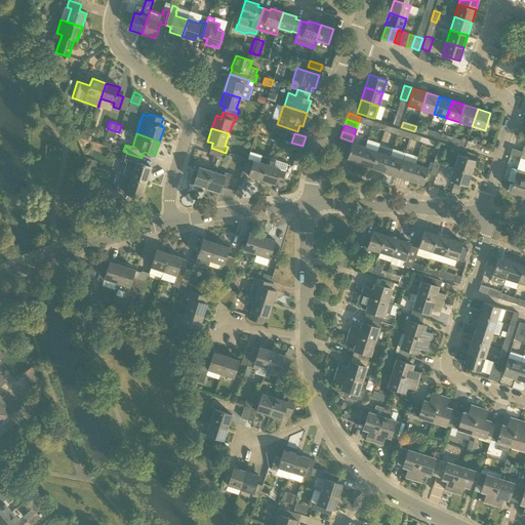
[(351,148),(352,142),(340,137),(338,144),(351,148)]
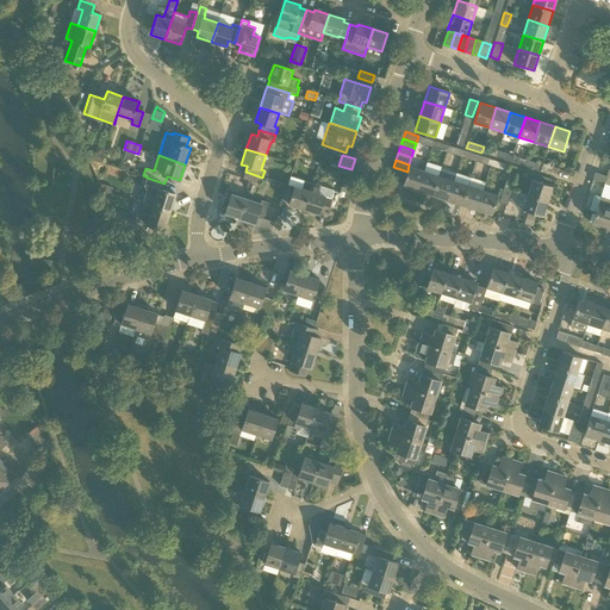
[(505,170),(508,165),(492,160),(491,166),(505,170)]
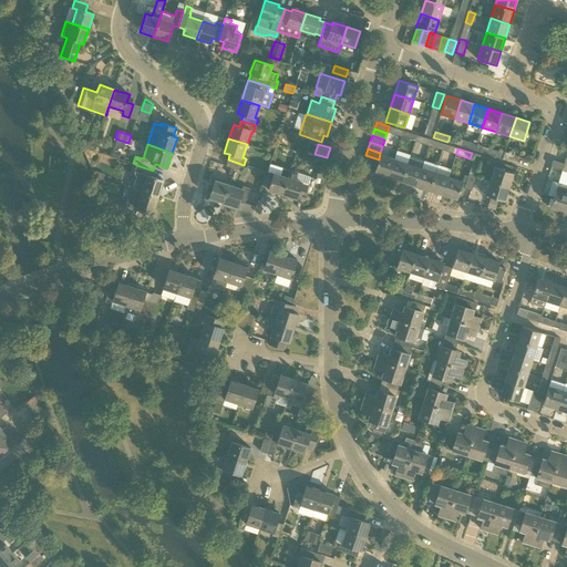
[(113,150),(111,156),(119,158),(121,153),(113,150)]
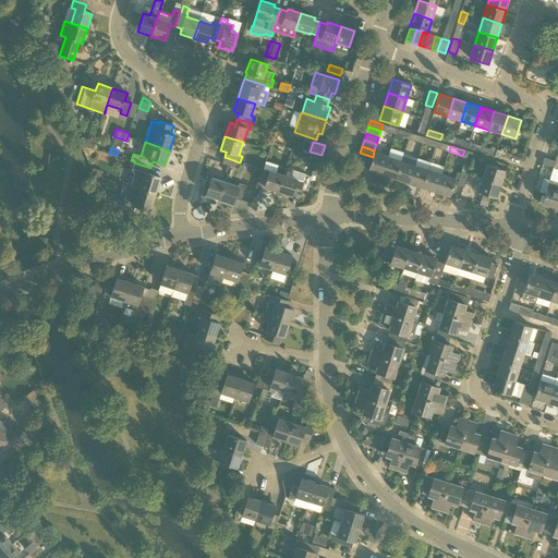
[(496,152),(494,157),(508,161),(510,154),(497,149),(496,152)]
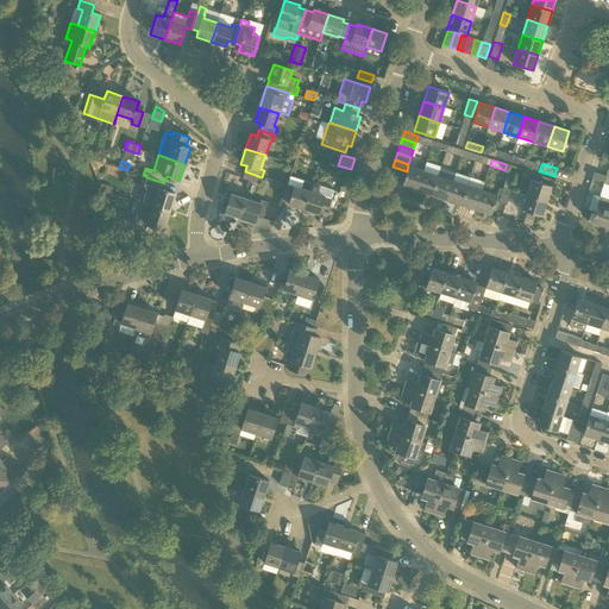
[(405,179),(407,171),(393,167),(390,174),(405,179)]
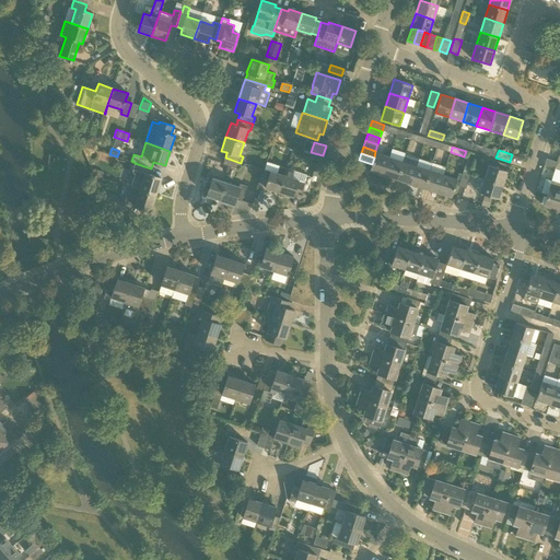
[(383,175),(389,158),(375,153),(370,171),(383,175)]
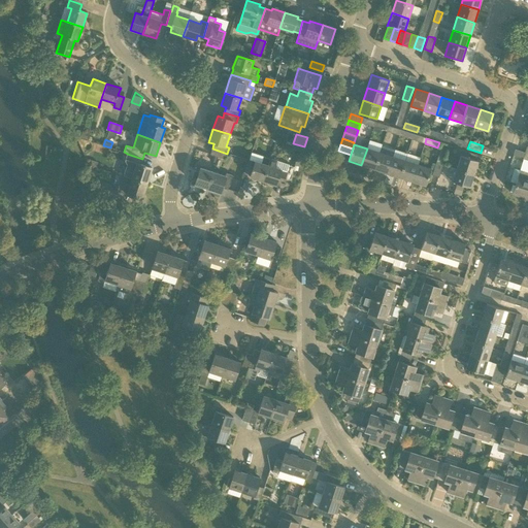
[(225,159),(227,154),(212,149),(210,155),(225,159)]
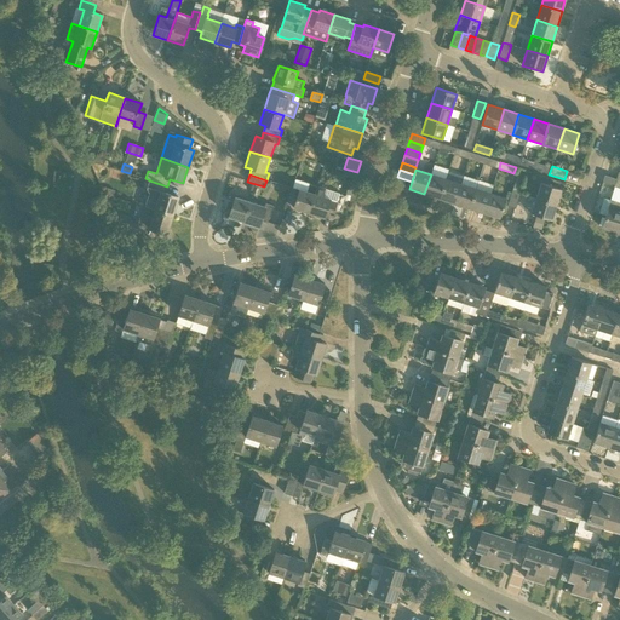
[(440,199),(446,179),(431,174),(424,194),(440,199)]
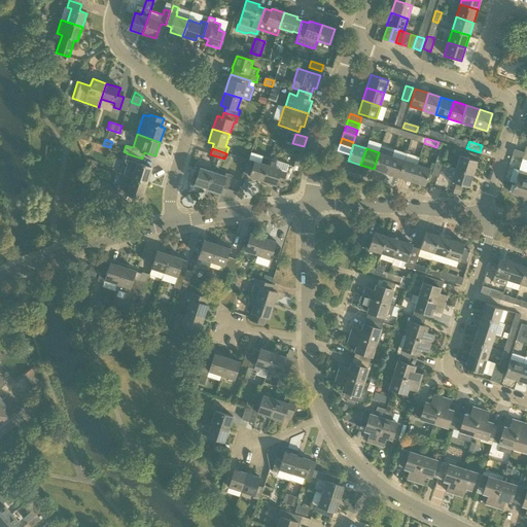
[(435,162),(441,164),(445,150),(440,149),(435,162)]
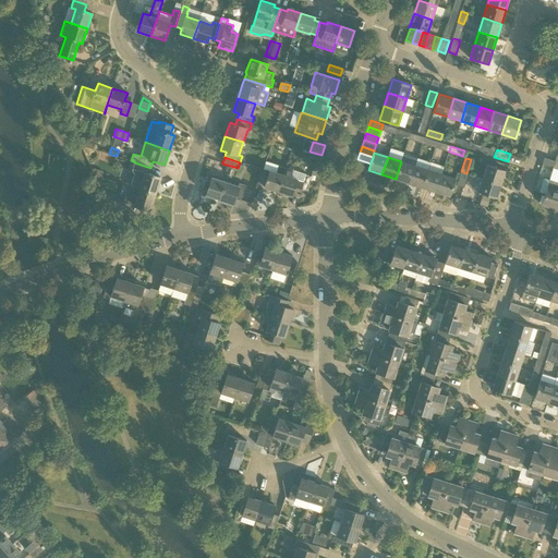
[(409,183),(414,165),(401,161),(396,179),(409,183)]
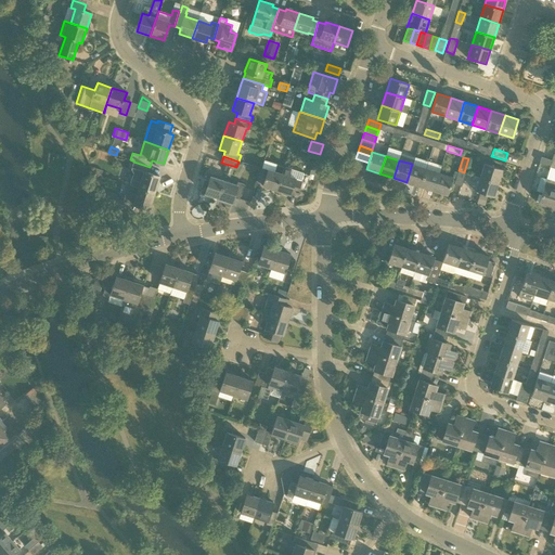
[(147,172),(150,167),(133,162),(131,169),(133,175),(130,185),(139,188),(139,189),(154,193),(159,177),(147,172)]
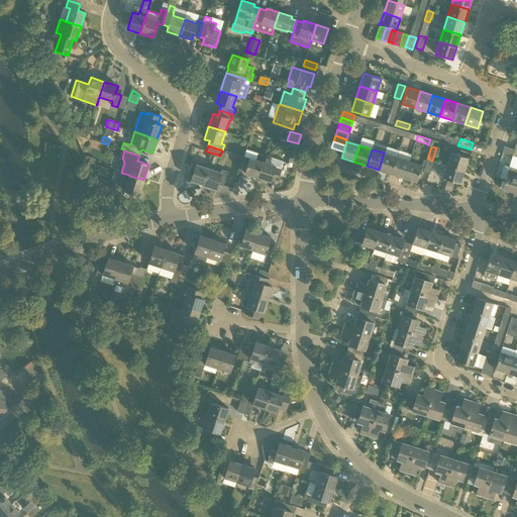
[(297,165),(299,156),(299,152),(292,150),(291,154),(290,154),(288,163),(292,164),(297,165)]
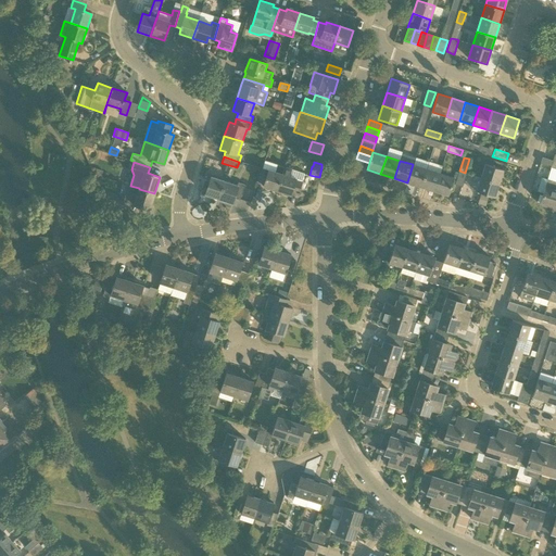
[(420,187),(427,169),(413,164),(407,182),(420,187)]
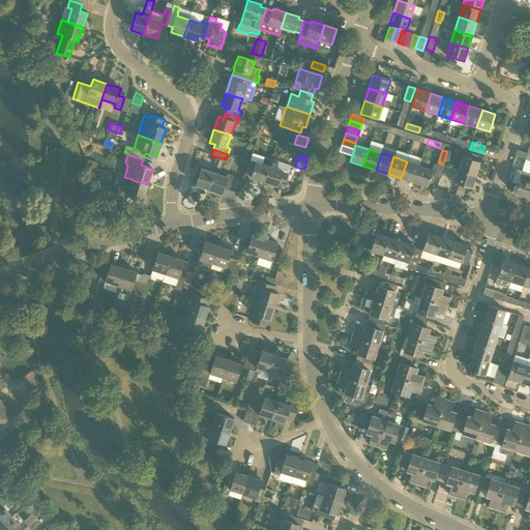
[(459,169),(475,175),(479,162),(463,156),(459,169)]
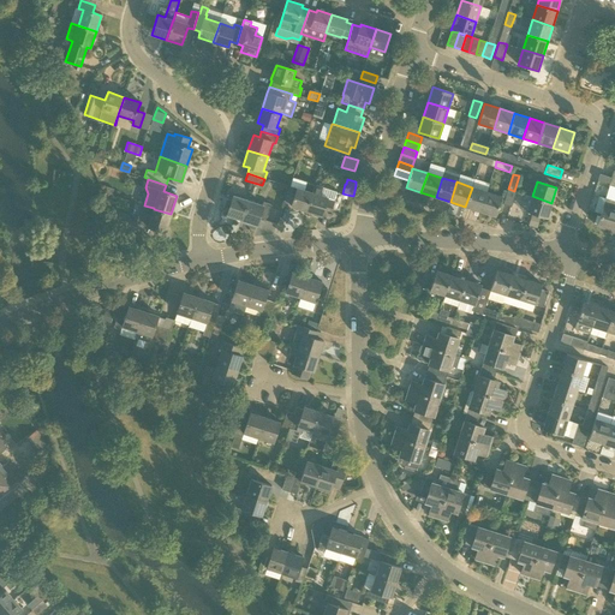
[(306,212),(315,186),(306,184),(304,190),(297,187),(297,189),(290,186),(285,201),(292,203),(291,207),(306,212)]
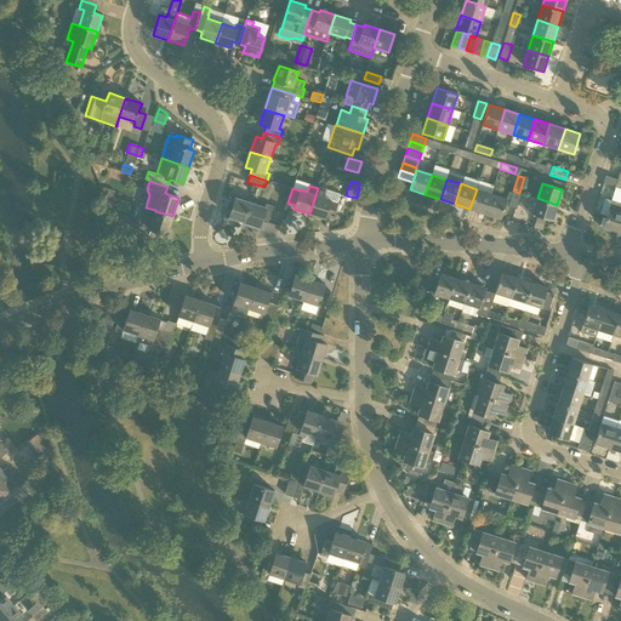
[(324,197),(326,191),(326,189),(318,187),(318,188),(309,214),(325,218),(325,215),(332,217),(335,210),(342,212),(347,198),(340,195),(337,203),(330,200),(331,199),(324,197)]
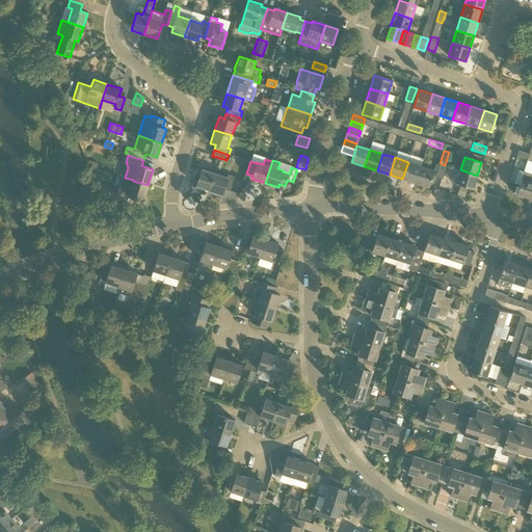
[(416,183),(421,165),(408,162),(402,179),(416,183)]
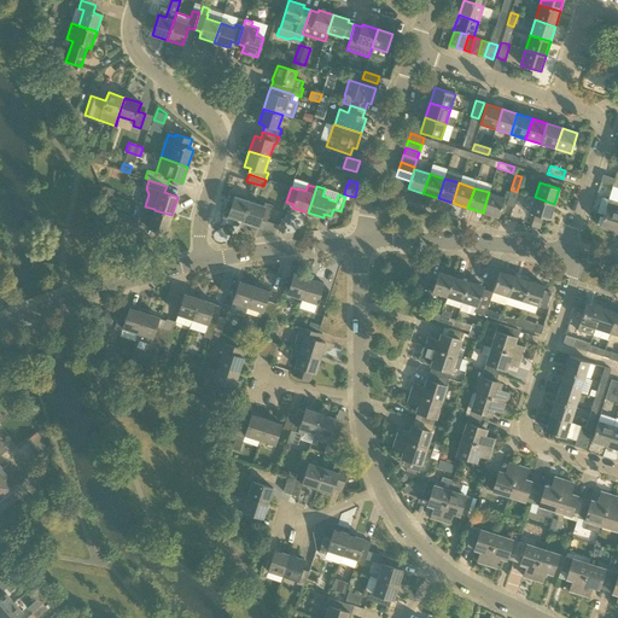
[(517,192),(511,190),(506,205),(514,208),(519,193),(517,192)]
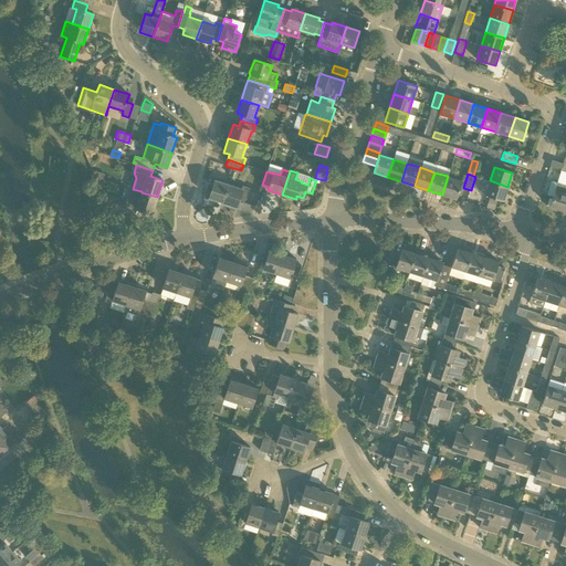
[(448,176),(442,195),(457,199),(462,181),(448,176)]
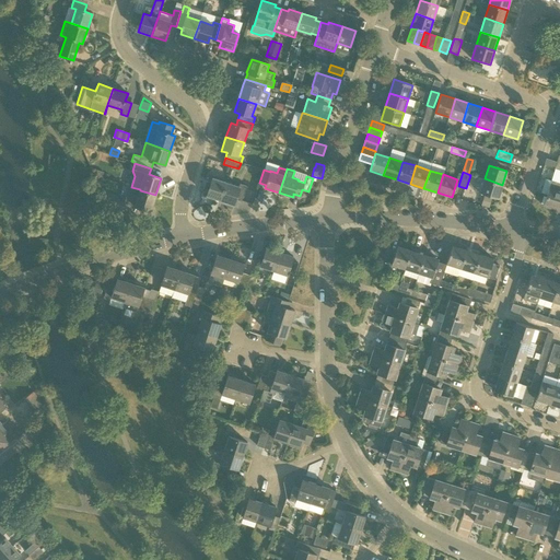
[(221,200),(226,183),(212,178),(207,196),(221,200)]
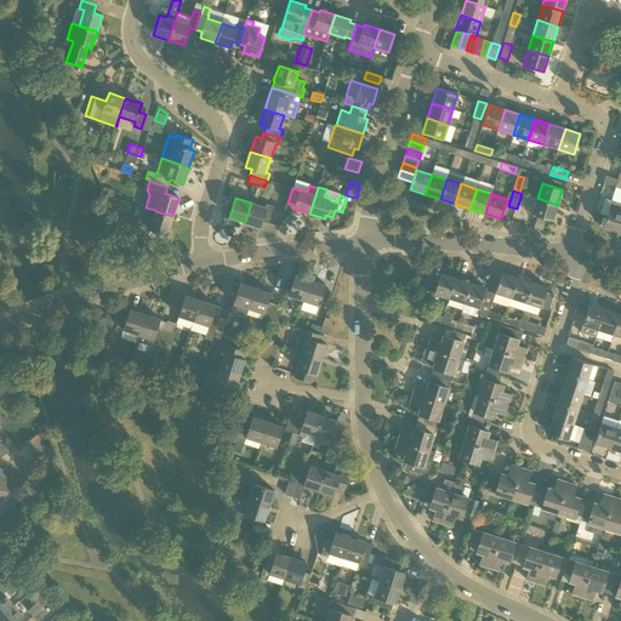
[(552,221),(557,205),(537,198),(533,214),(552,221)]
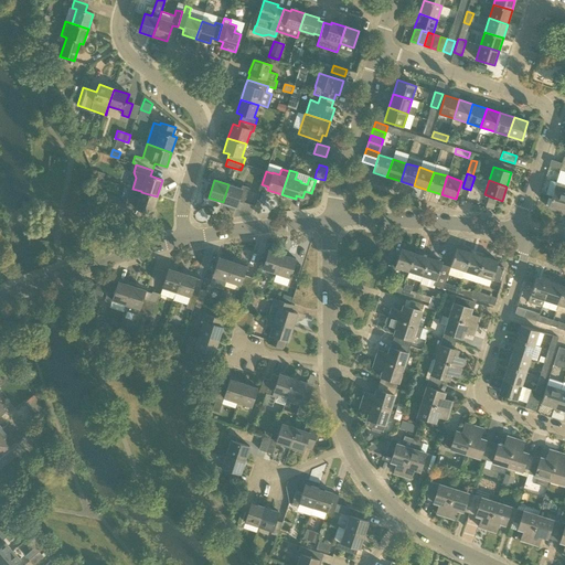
[(563,212),(564,204),(564,185),(556,183),(548,206),(563,212)]
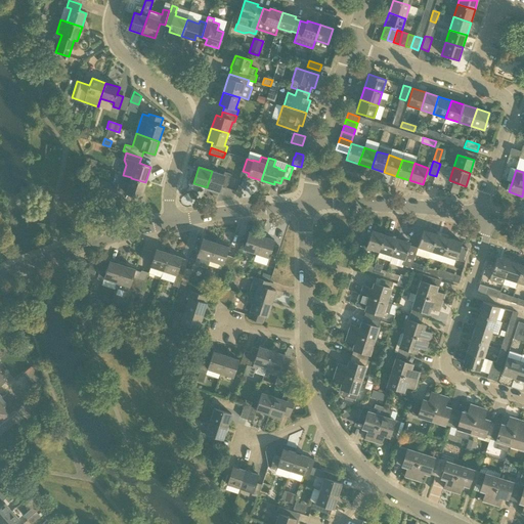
[(212,171),(207,187),(219,191),(221,186),(226,188),(230,174),(224,172),(223,175),(212,171)]
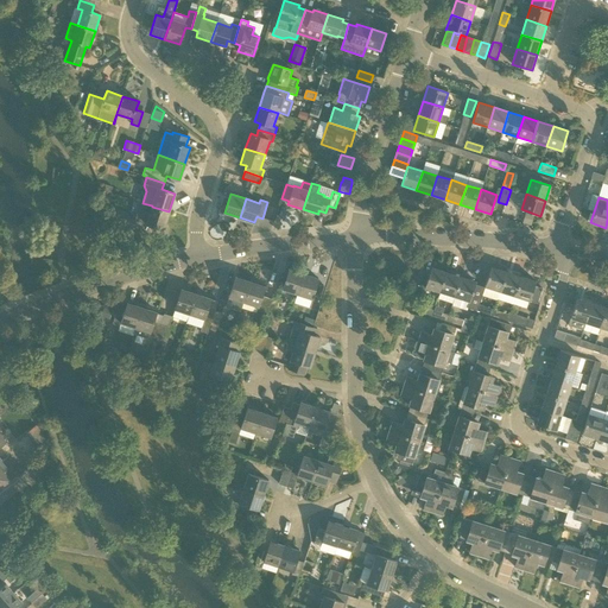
[(164,229),(169,211),(152,207),(152,206),(143,203),(140,214),(138,221),(146,223),(146,225),(164,229)]
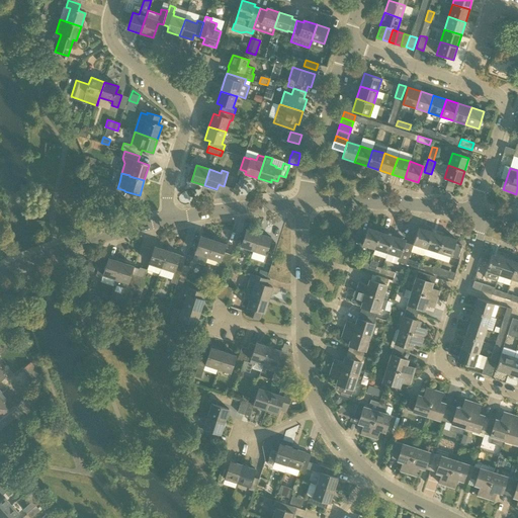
[(99,189),(110,193),(113,184),(101,181),(99,189)]
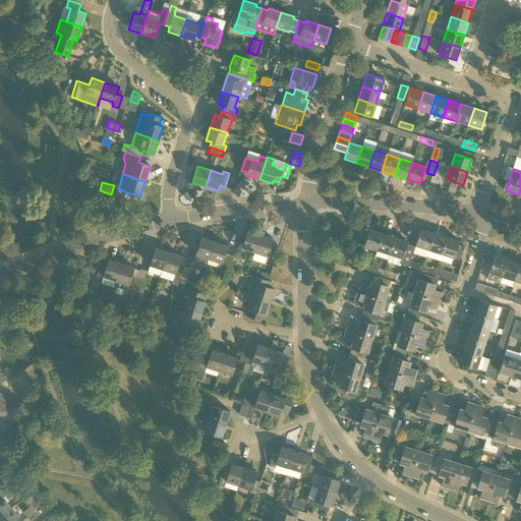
[(377,250),(382,233),(369,229),(364,246),(377,250)]
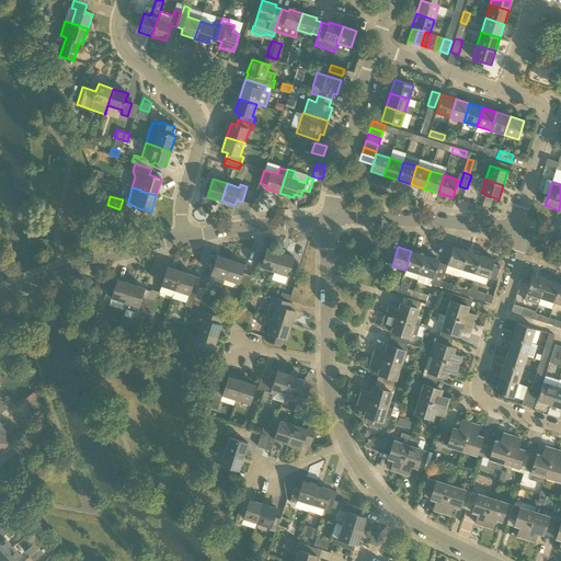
[(460,268),(467,251),(453,247),(447,264),(460,268)]
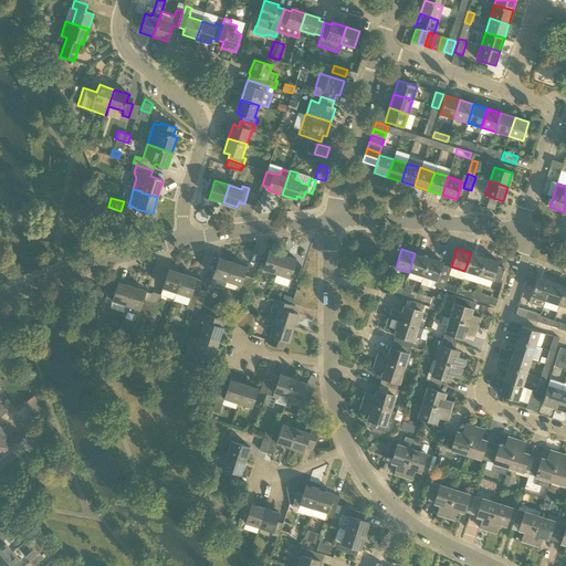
[(276,274),(282,254),(269,251),(263,270),(276,274)]
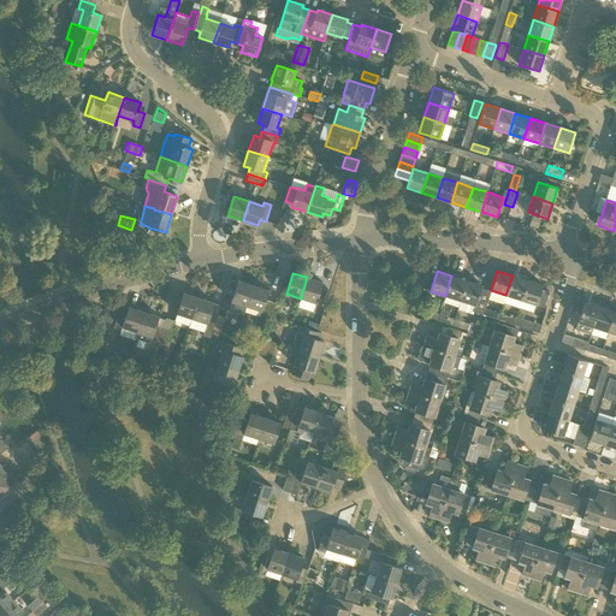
[(460,301),(467,280),(451,276),(445,296),(460,301)]
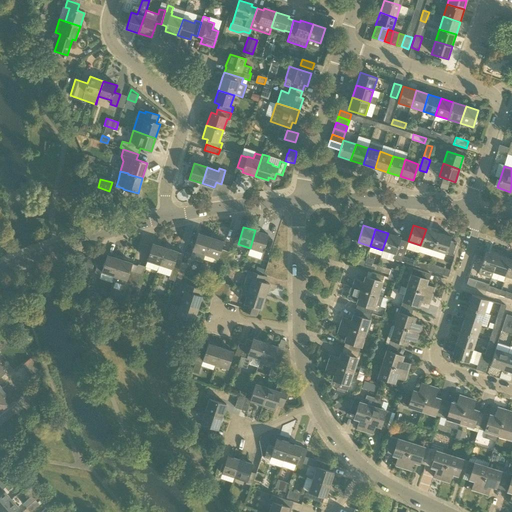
[(433,249),(438,233),(426,229),(420,245),(433,249)]
